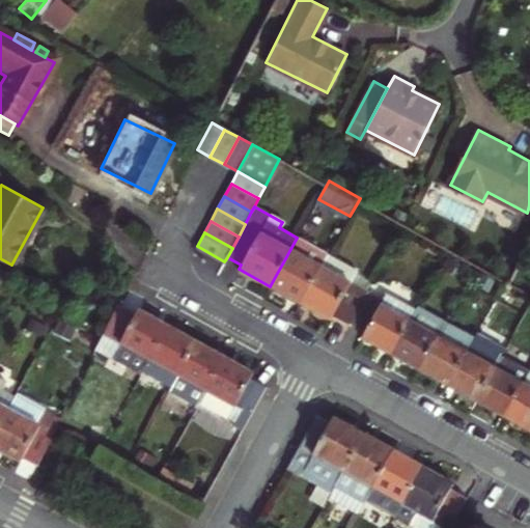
[(290,249),(322,266),(328,254),(297,238),(290,249)]
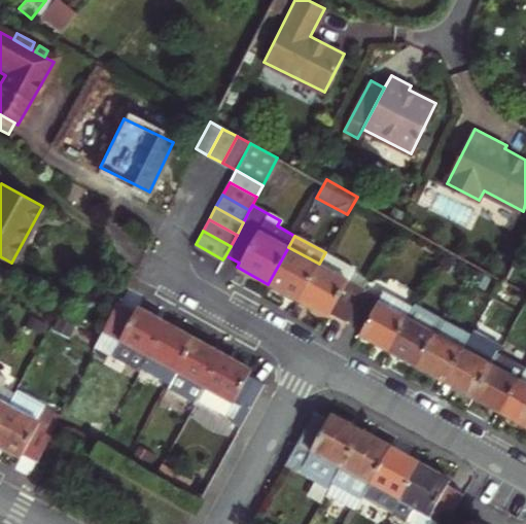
[(288,247),(268,284),(299,301),(319,264),(288,247)]
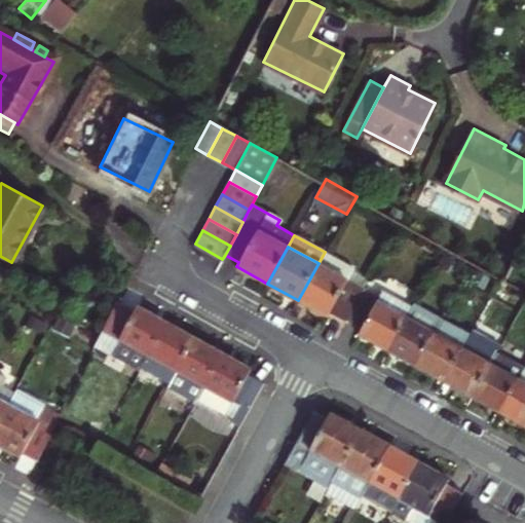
[(354,268),(325,252),(319,263),(348,281),(354,268)]
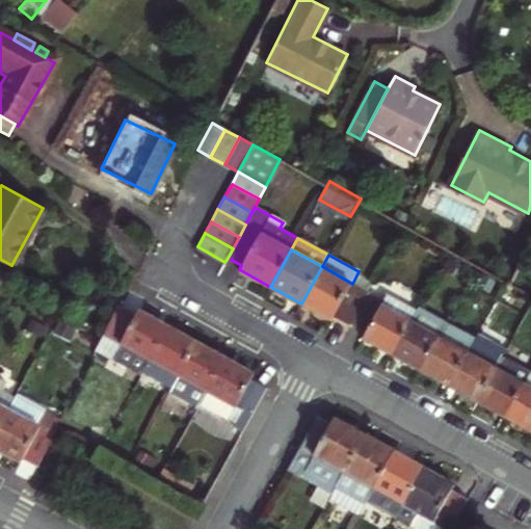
[(335,316),(348,323),(366,291),(352,284),(322,266),(301,303),(332,320),(335,316)]
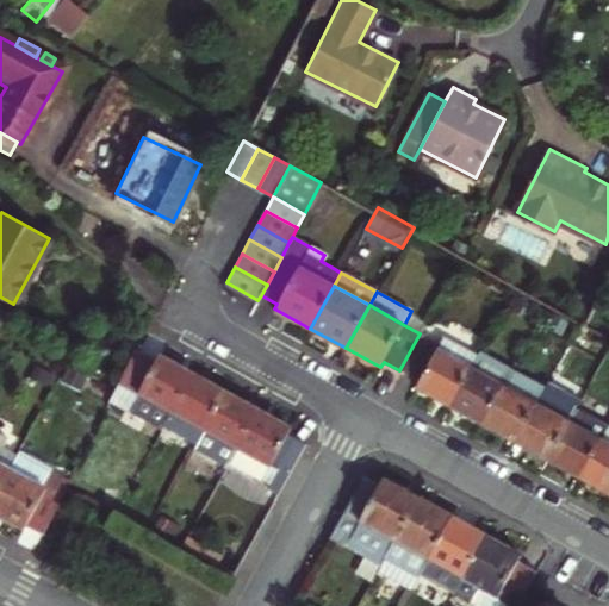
[(449,405),(477,355),(424,326),(420,333),(399,370),(418,380),(415,386),(449,405)]
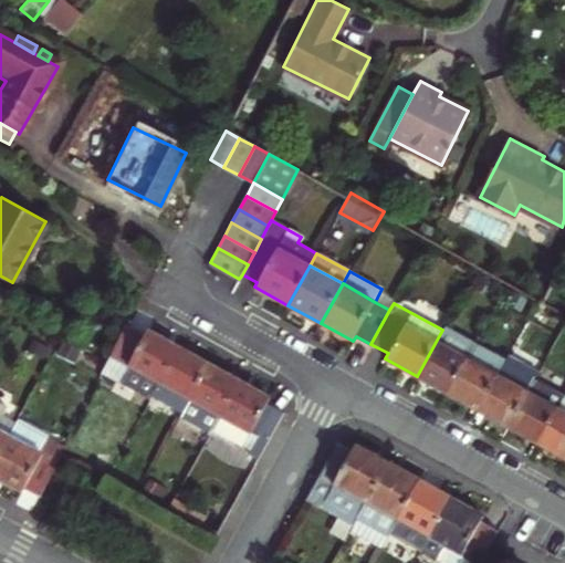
[(477,340),(446,323),(442,330),(417,376),(448,393),(477,340)]
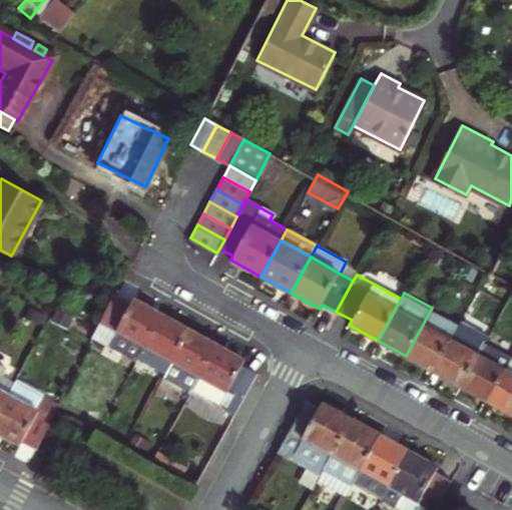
[(140,358),(164,315),(132,297),(129,302),(114,294),(95,333),(140,358)]
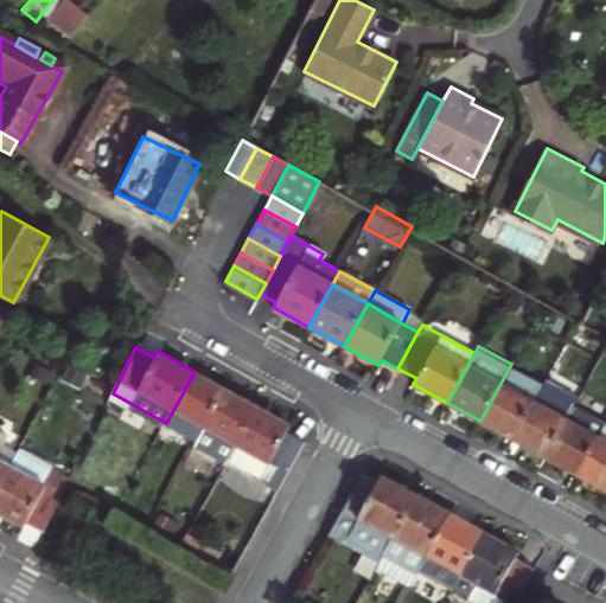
[(543,382),(511,364),(480,421),(512,438),(543,382)]
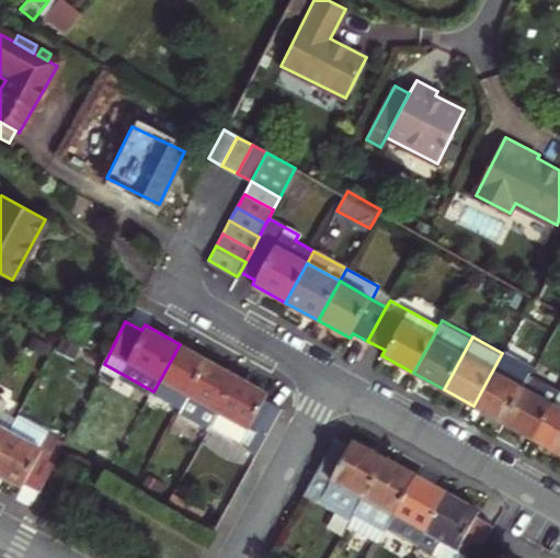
[(153,391),(183,409),(209,361),(180,344),(153,391)]
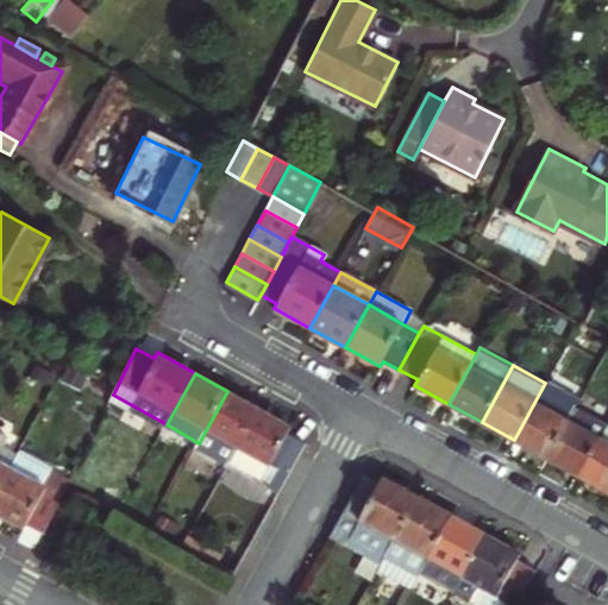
[(578,401),(545,383),(514,440),(546,459),(578,402),(578,401)]
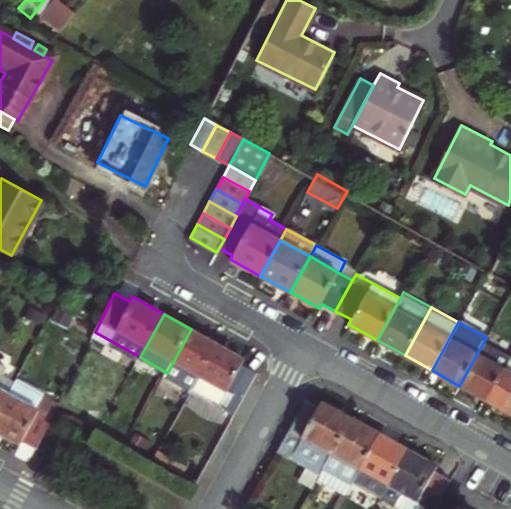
[(191,329),(167,373),(166,374),(193,389),(218,344),(191,329)]
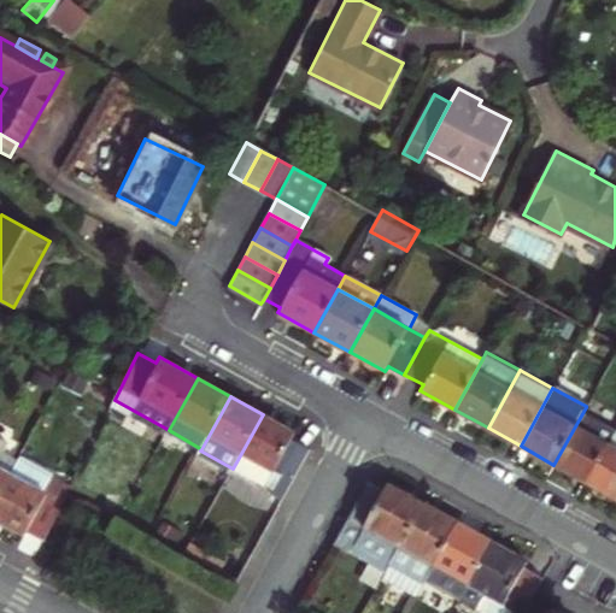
[(615,426),(615,423),(586,407),(553,465),(586,482),(615,430),(615,426)]
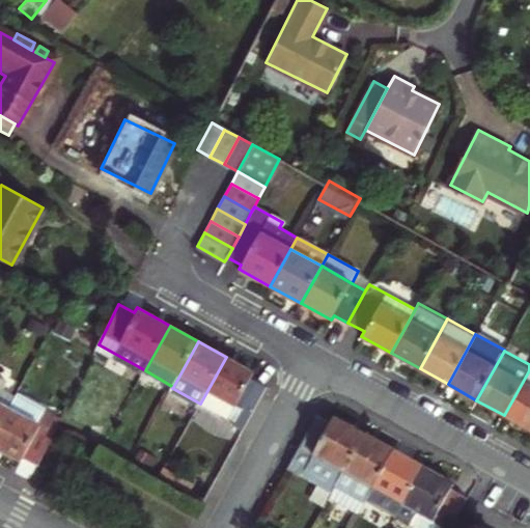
[(253,371),(226,357),(200,404),(217,413),(219,409),(233,417),(231,421),(243,426),(266,385),(250,377),(253,371)]
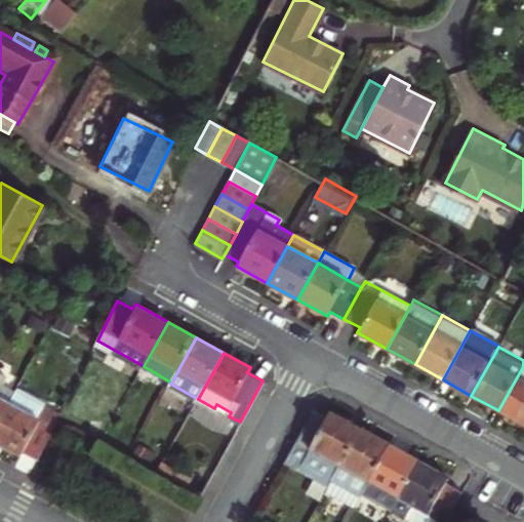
[(523,367),(523,366),(498,410),(523,425),(523,367)]
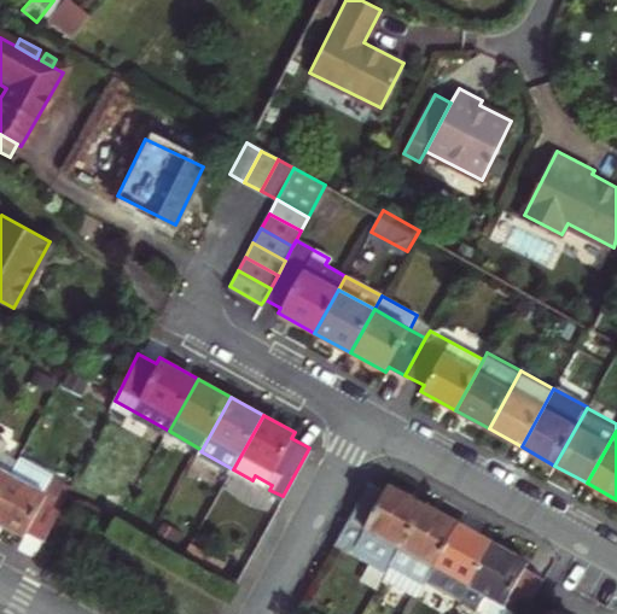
[(0,485),(7,472),(15,460),(0,452),(0,449),(6,440),(0,437),(0,485)]
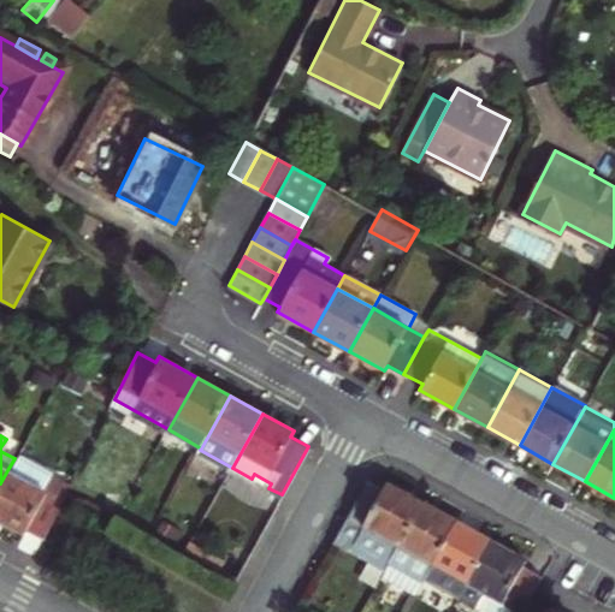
[(70,487),(15,458),(7,470),(63,500),(65,495),(70,487)]
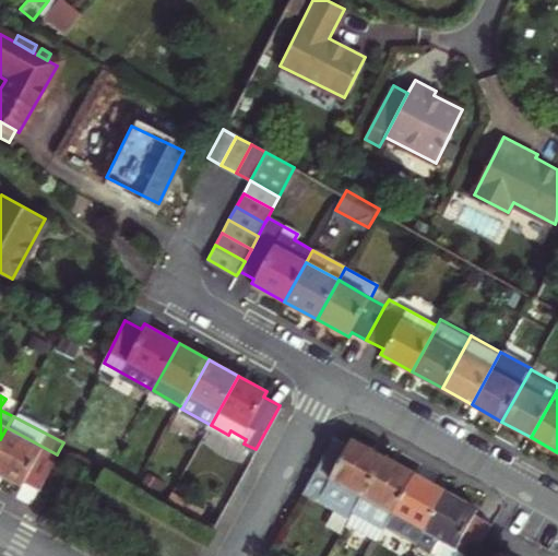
[(57,454),(7,427),(0,439),(0,475),(19,485),(22,480),(39,489),(57,454)]
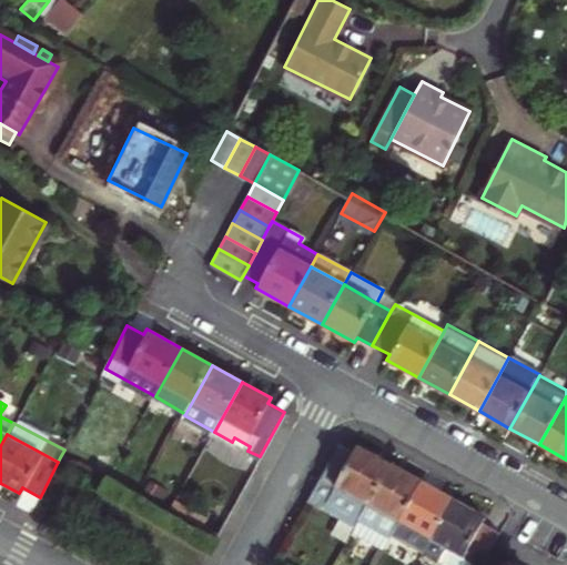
[(305,498),(320,506),(324,498),(357,517),(387,462),(354,444),(351,449),(337,442),(305,498)]
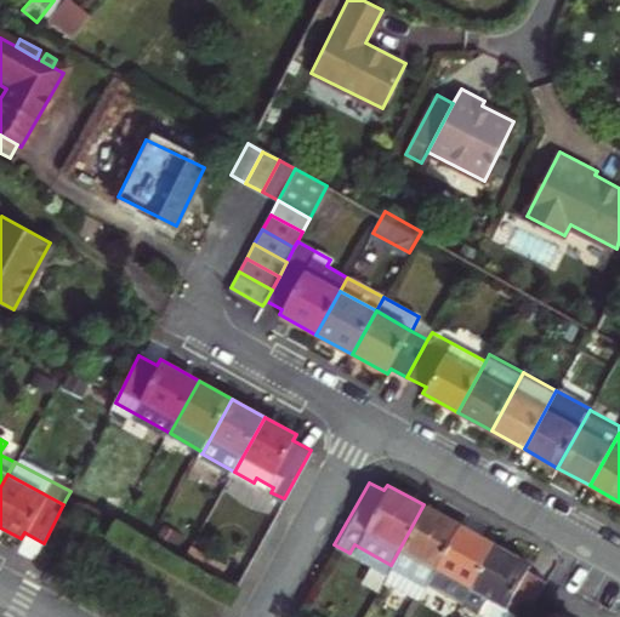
[(422,593),(427,582),(460,524),(424,504),(391,565),(386,573),(422,593)]
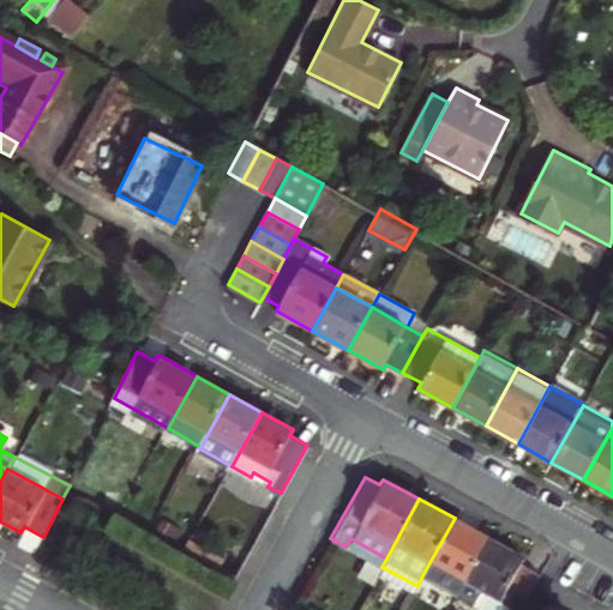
[(455,518),(422,575),(456,593),(488,536),(455,518)]
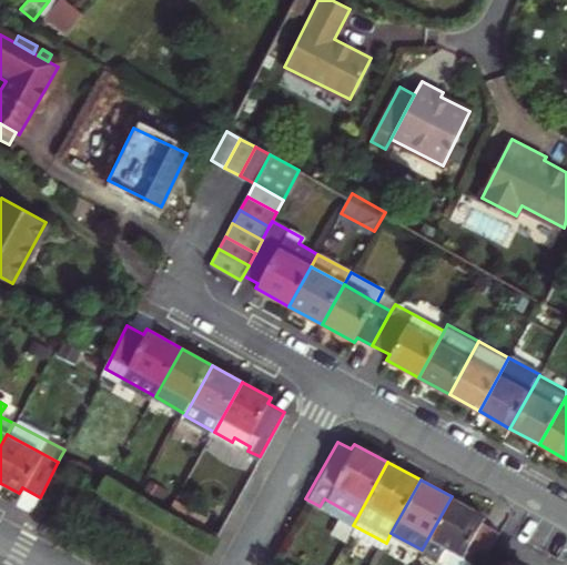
[(482,514),(452,496),(422,550),(449,564),(475,564),(497,530),(479,520),(482,514)]
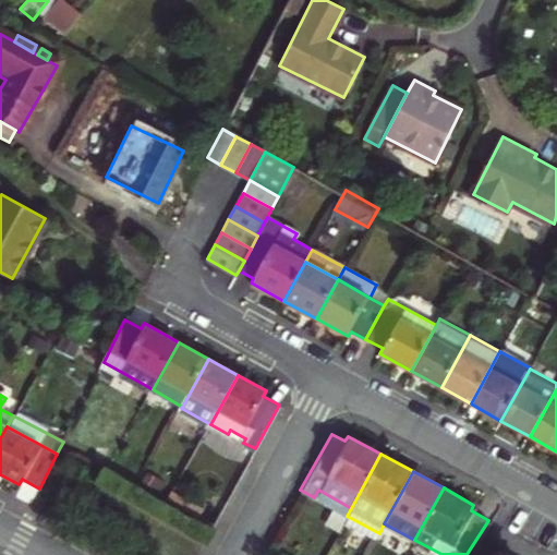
[(314,497),(347,516),(351,508),(318,490),(314,497)]
